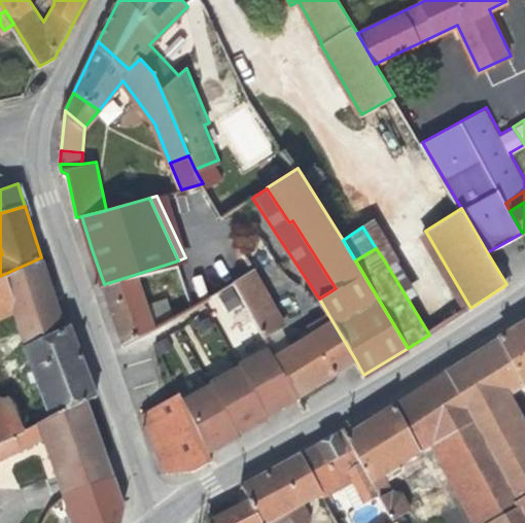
[(0,402),(0,315),(15,309),(21,322),(58,306),(41,257),(0,276),(0,440),(29,426),(25,419),(21,421),(10,401),(6,399),(0,402)]
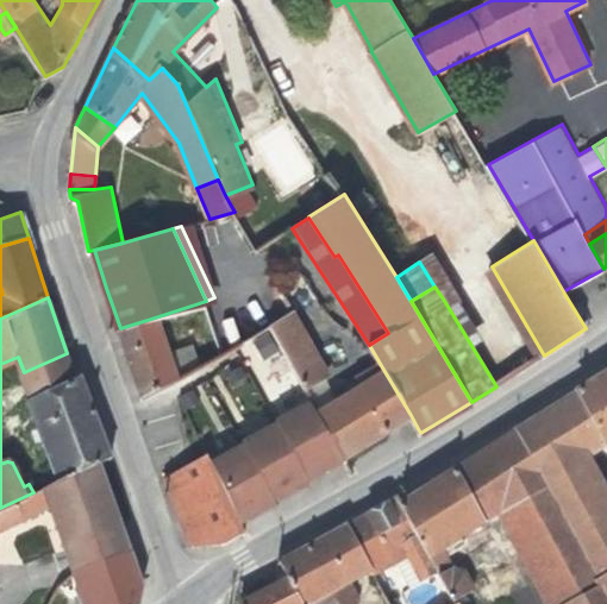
[(389,428),(364,385),(339,400),(327,377),(318,352),(293,309),(271,326),(311,394),(348,457),(389,428)]
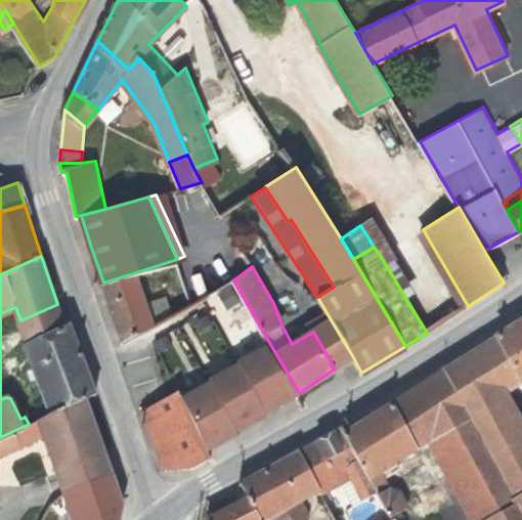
[(174,312),(168,294),(145,301),(136,272),(103,283),(117,323),(122,340),(174,312)]
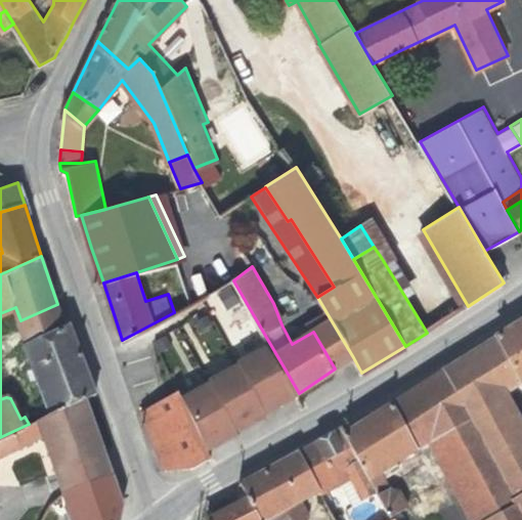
[(26,342),(63,323),(60,312),(57,304),(20,320),(26,342)]
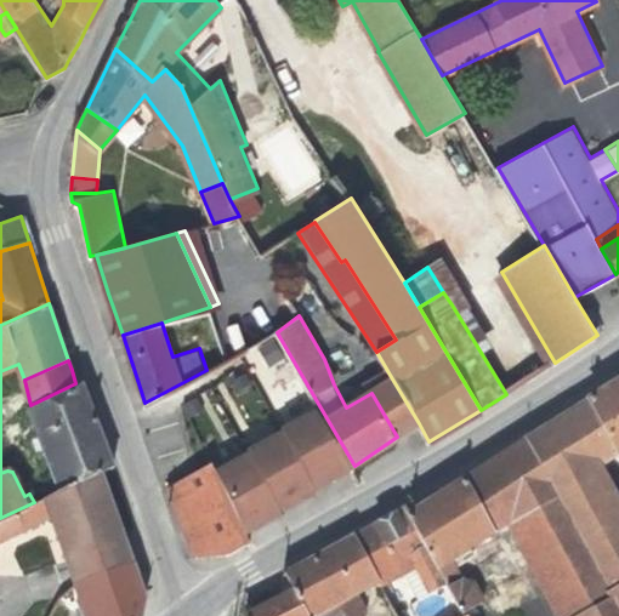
[(618,374),(590,393),(618,445),(618,374)]
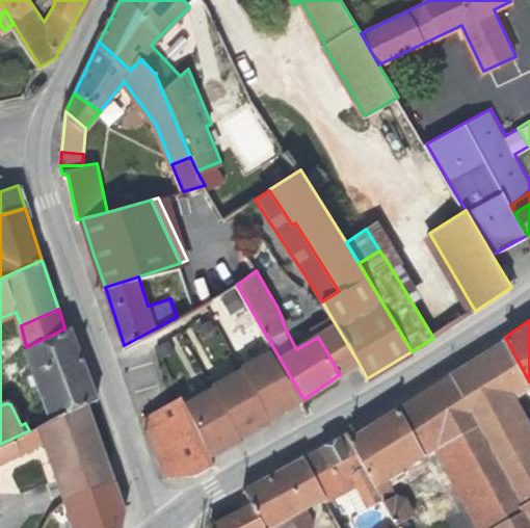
[(98,399),(72,326),(64,328),(26,347),(53,419),(88,402),(98,399)]
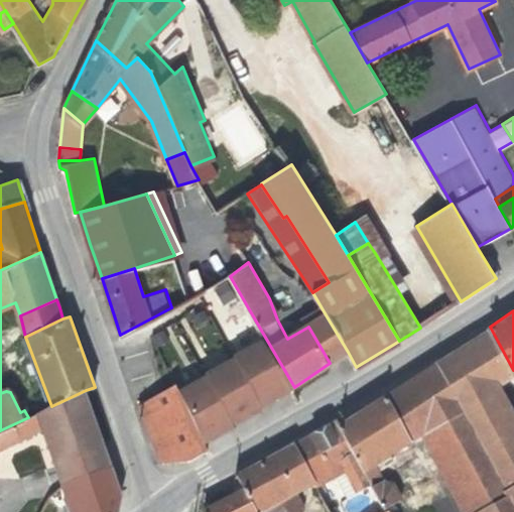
[(348,352),(327,316),(308,327),(330,363),(338,358),(348,352)]
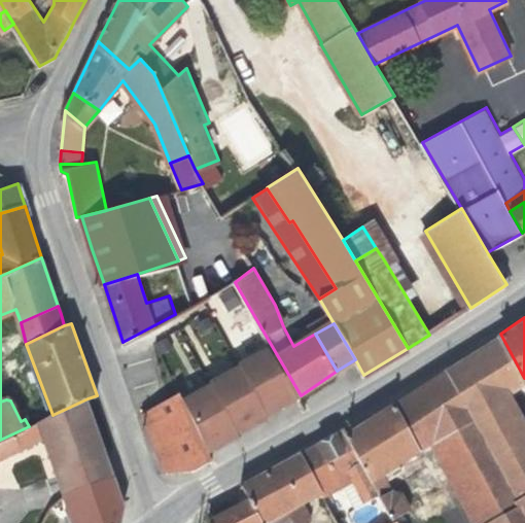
[(504,396),(524,383),(524,378),(500,334),(491,340),(447,368),(473,416),(504,396)]
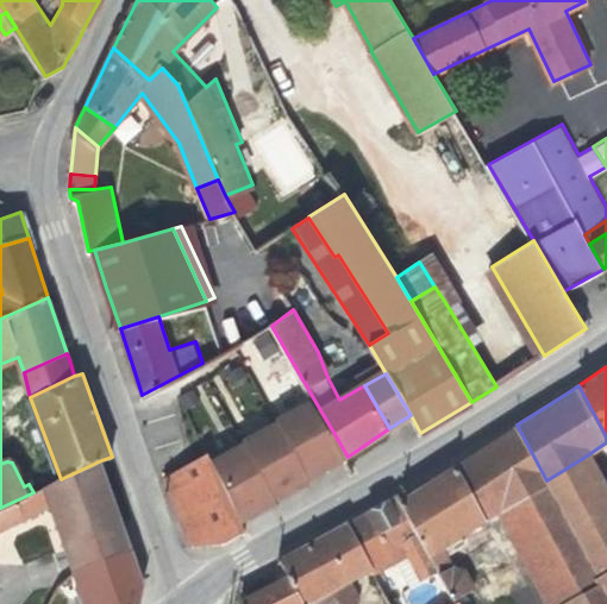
[(311,394),(277,414),(312,477),(318,473),(348,457),(311,394)]
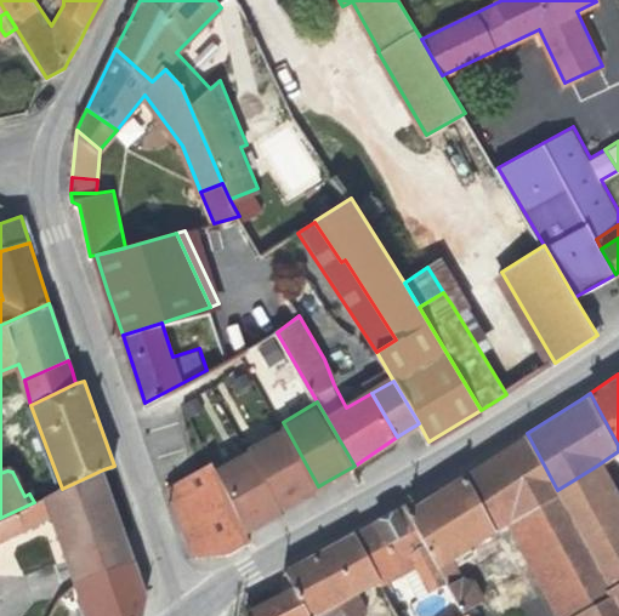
[(283,422),(246,443),(284,505),(291,500),(318,486),(283,422)]
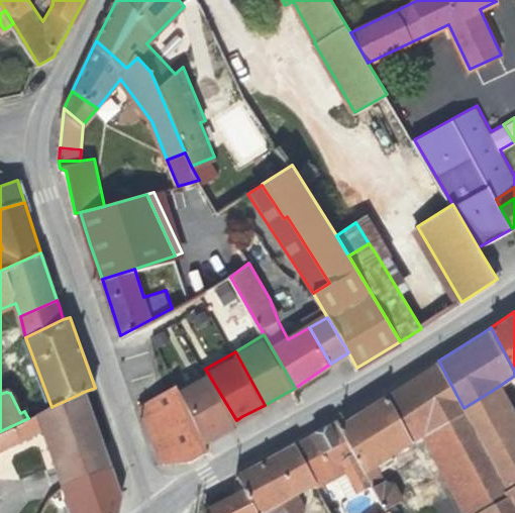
[(464,408),(438,361),(403,383),(386,394),(411,442),(434,429),(464,408)]
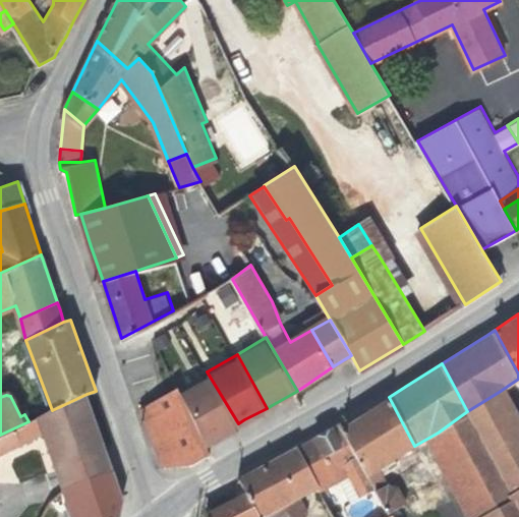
[(181,386),(208,440),(214,437),(238,423),(207,371),(181,386)]
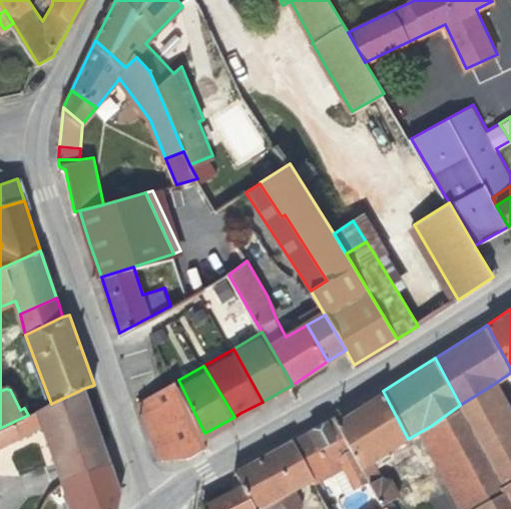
[(178,380),(176,376),(137,398),(141,407),(162,456),(187,453),(208,442),(204,433),(178,380)]
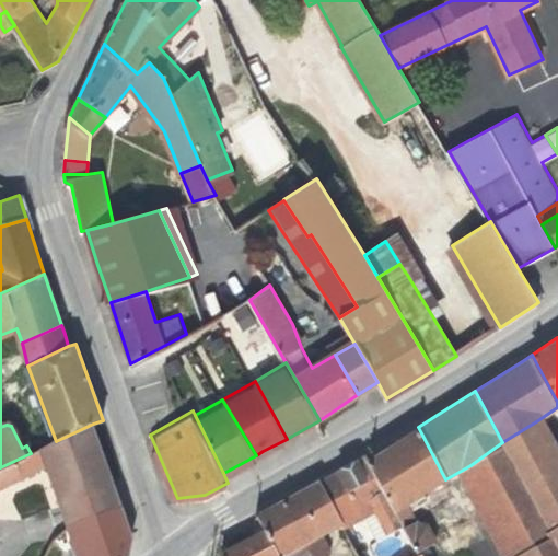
[(557,462),(536,421),(502,442),(504,447),(557,545),(557,462)]
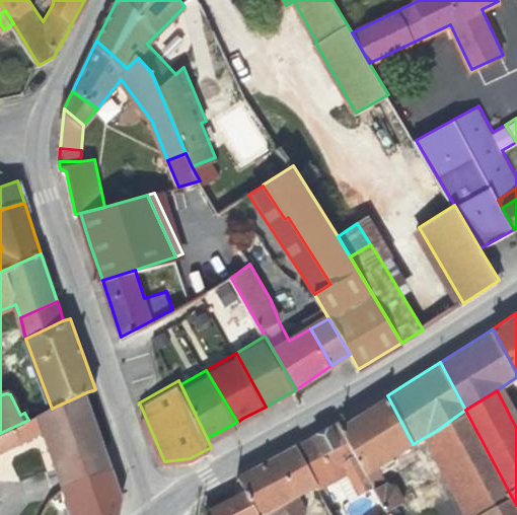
[(0,450),(46,428),(58,464),(105,447),(86,392),(52,409),(28,420),(0,433),(0,450)]
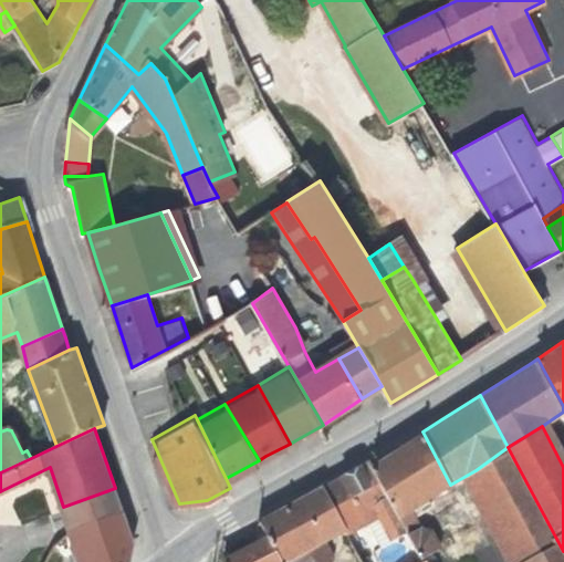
[(450,485),(423,432),(374,462),(410,529),(427,559),(428,561),(434,561),(432,559),(435,557),(432,552),(442,545),(432,529),(423,524),(413,508),(450,485)]
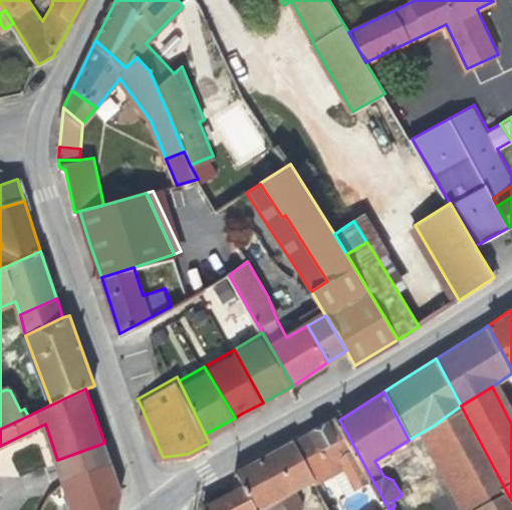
[(511,500),(463,410),(432,427),(476,509),(511,509),(511,500)]
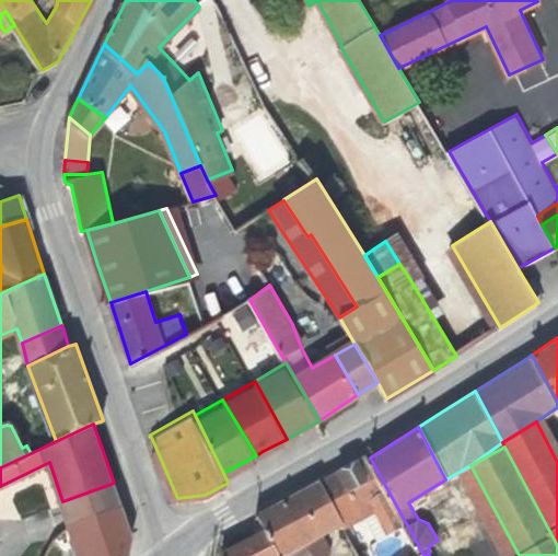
[(406,523),(370,458),(367,452),(335,470),(320,478),(343,521),(345,524),(359,517),(360,518),(365,514),(378,539),(406,523)]
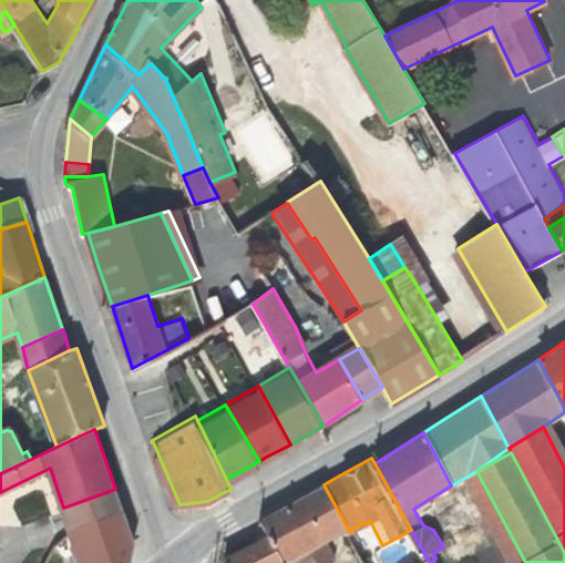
[(347,528),(324,484),(312,491),(305,495),(329,538),(347,528)]
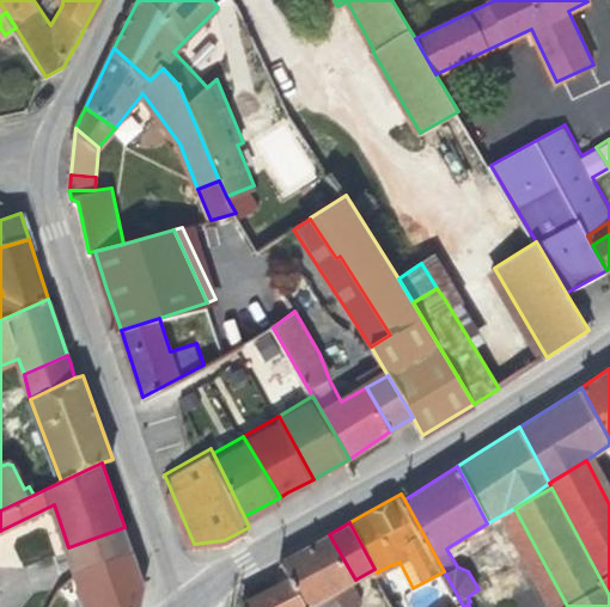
[(127,553),(133,551),(128,538),(124,527),(68,547),(77,571),(127,553)]
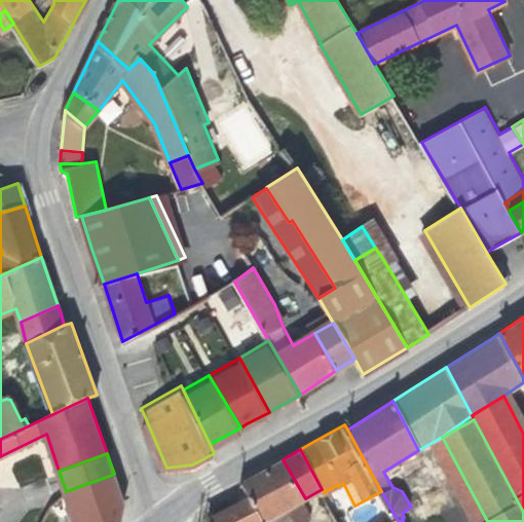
[(308,521),(310,514),(303,499),(305,498),(283,459),(241,482),(250,497),(262,521),(308,521)]
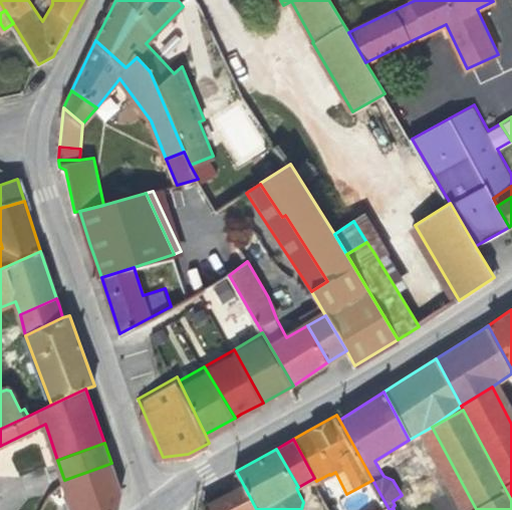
[(117,509),(118,509),(122,494),(111,463),(106,465),(64,480),(74,509),(117,509)]
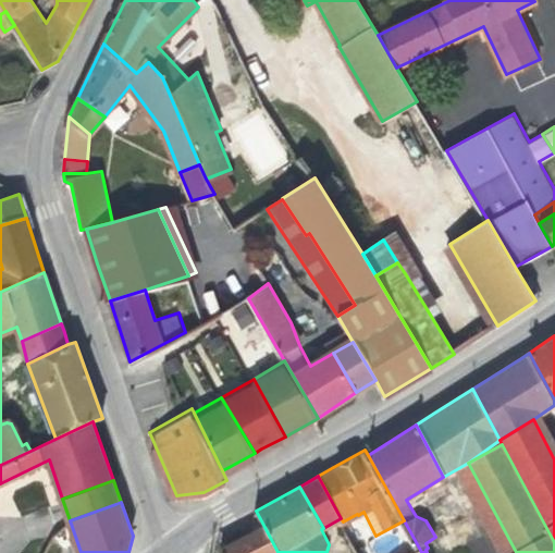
[(278,552),(264,527),(255,532),(221,551),(221,552),(278,552)]
